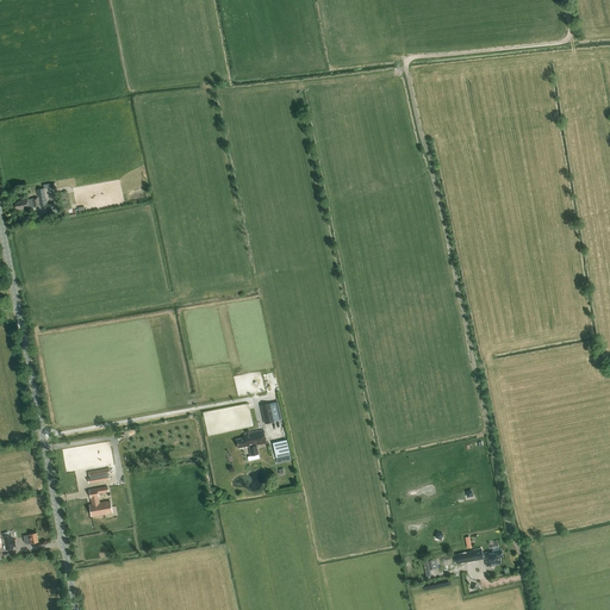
[(37,190),(38,198),(18,201),(18,203),(14,204),(16,210),(18,209),(19,210),(48,205),(44,188),(37,190)]
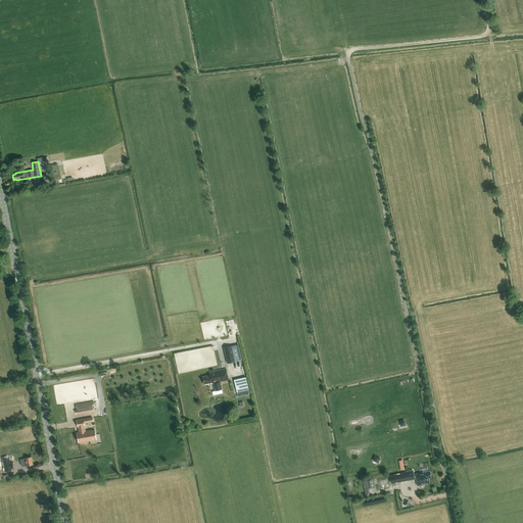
[(227,364),(235,362),(231,346),(224,348),(227,364)]
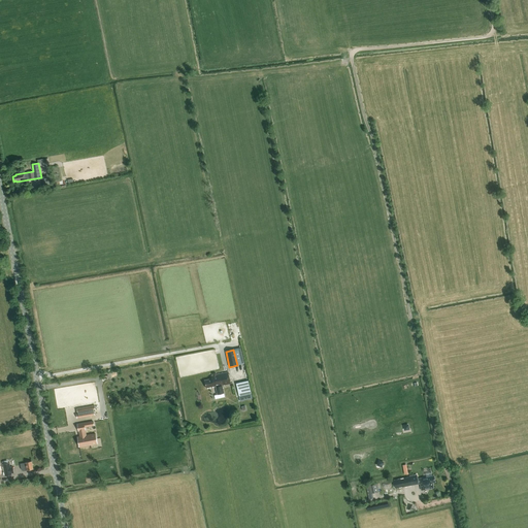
[(222,386),(231,384),(228,372),(216,375),(216,373),(212,374),(212,375),(211,376),(211,378),(204,381),(206,389),(216,387),(216,388),(217,395),(224,394),(222,386)]
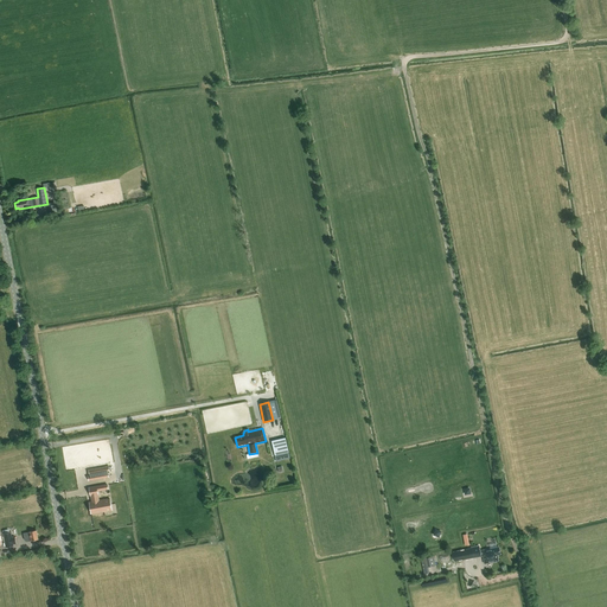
[(275,455),(288,452),(287,445),(273,448),(275,455)]
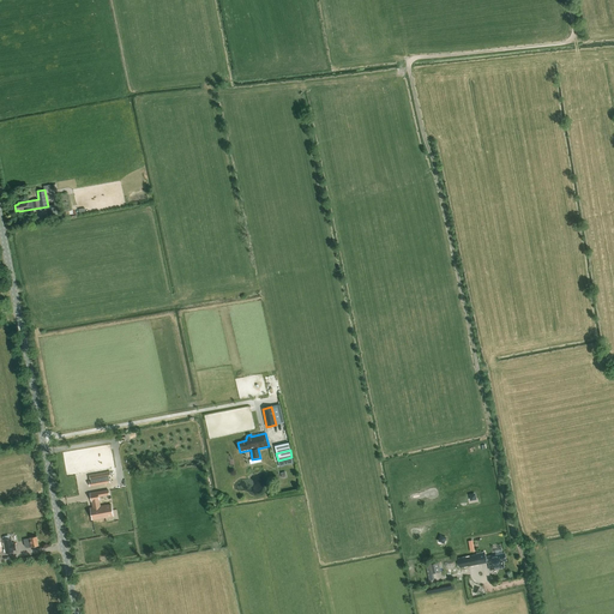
[(89,481),(90,486),(110,482),(109,477),(110,476),(109,471),(90,475),(90,481),(89,481)]
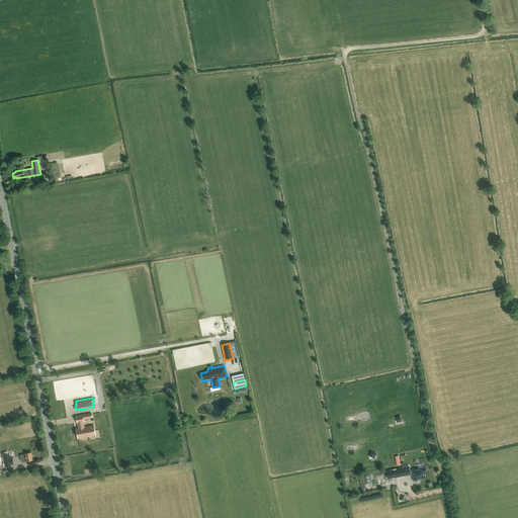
[(82,415),(76,416),(77,423),(78,428),(76,429),(78,438),(95,435),(93,426),(84,427),(83,422),(84,422),(83,419),(82,415)]
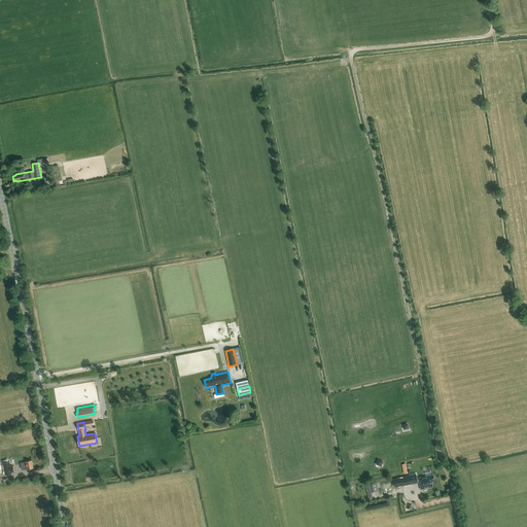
[(26,462),(24,462),(21,463),(22,469),(23,469),(25,470),(33,468),(32,460),(25,461),(26,462)]
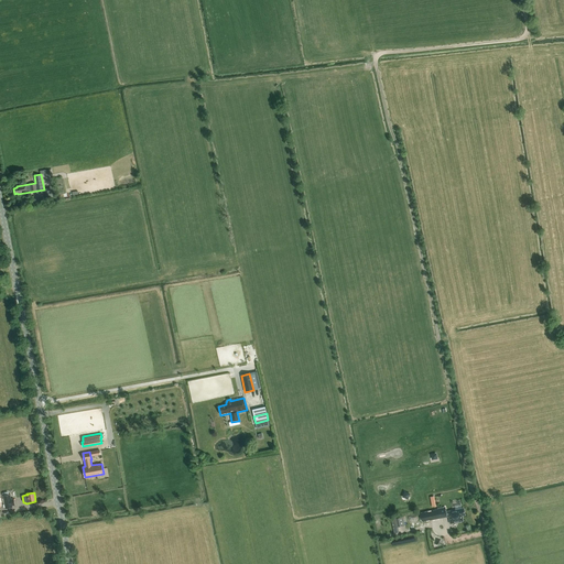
[(2,496),(4,509),(12,507),(12,506),(14,506),(13,498),(11,499),(10,495),(2,496)]
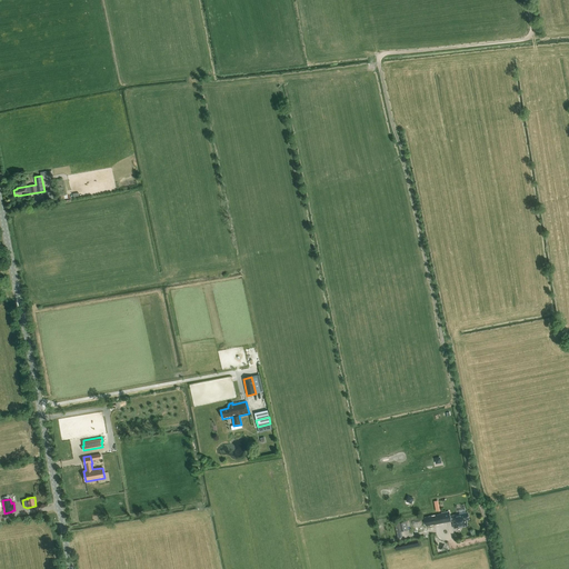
[(441,512),(441,513),(443,523),(453,521),(455,528),(467,526),(466,520),(469,519),(467,513),(452,516),(451,516),(450,516),(449,511),(441,512)]
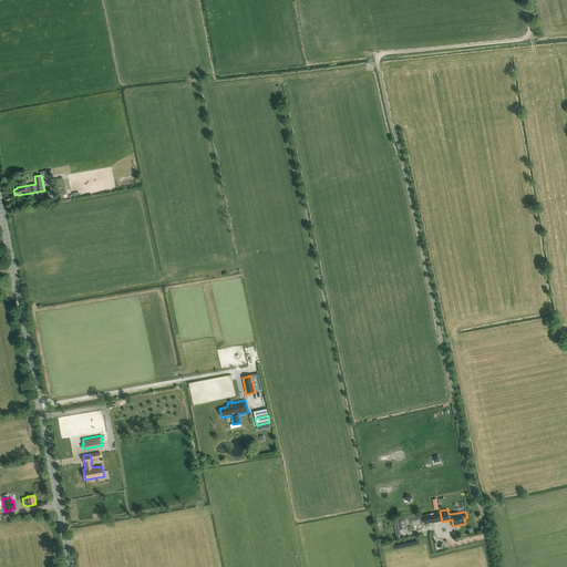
[(397,522),(398,529),(406,528),(405,519),(397,522)]
